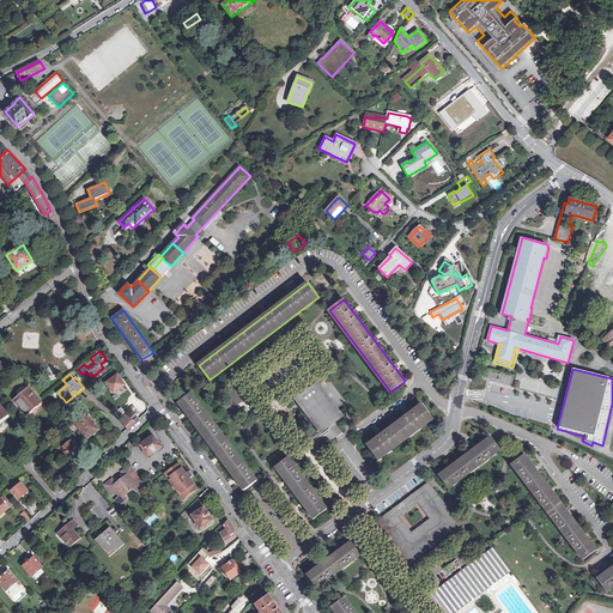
[(107,383),(114,393),(125,386),(117,375),(107,383)]
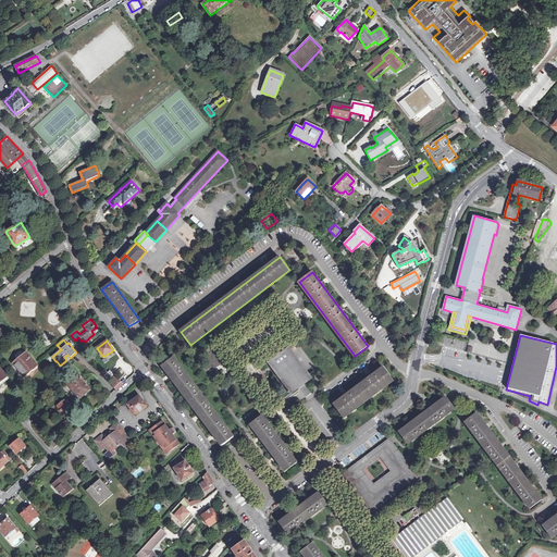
[(287,392),(289,396),(309,381),(306,376),(304,379),(284,351),(287,349),(286,348),(265,364),(265,366),(269,363),(288,391),(287,392)]
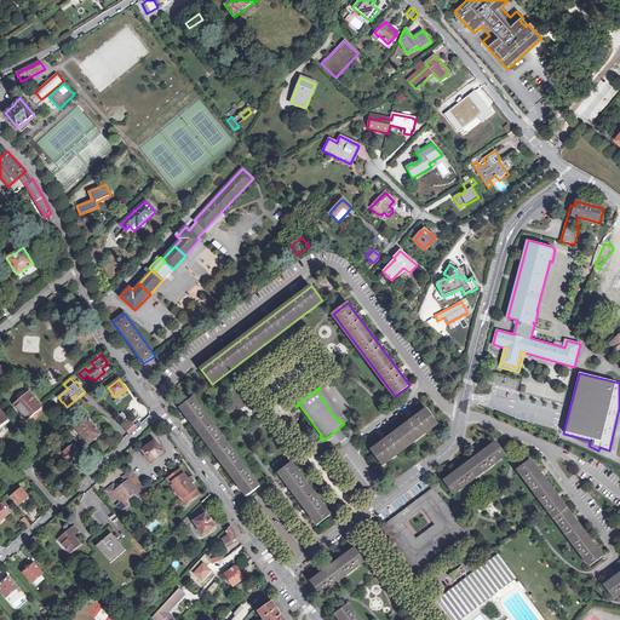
[(242,402),(237,392),(231,395),(236,406),(242,402)]
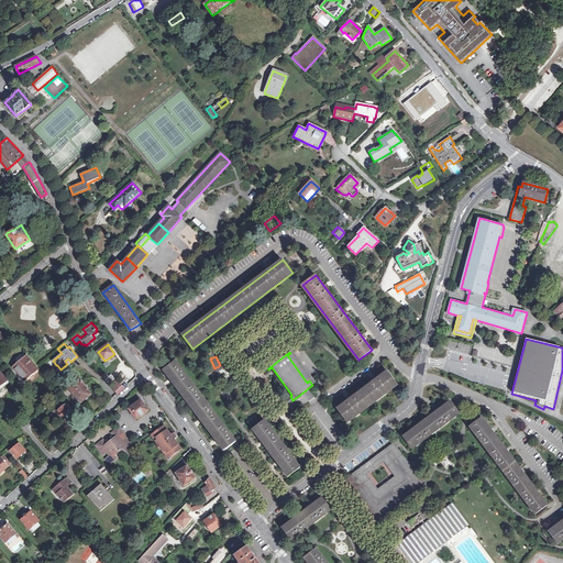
[(36,370),(26,357),(22,361),(14,367),(24,379),(36,370)]
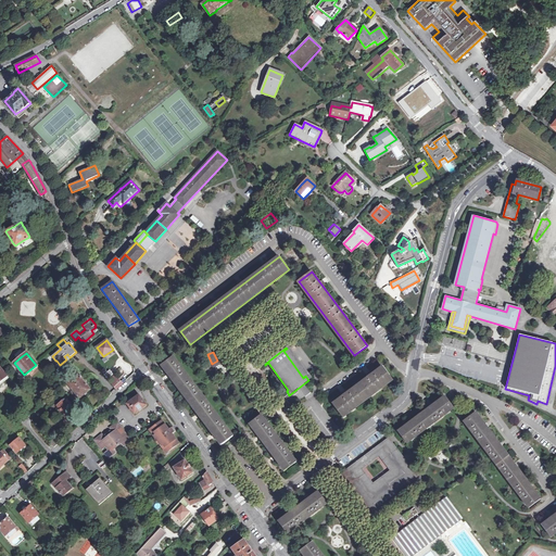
[(162,365),(222,444),(234,436),(174,356),(162,365)]
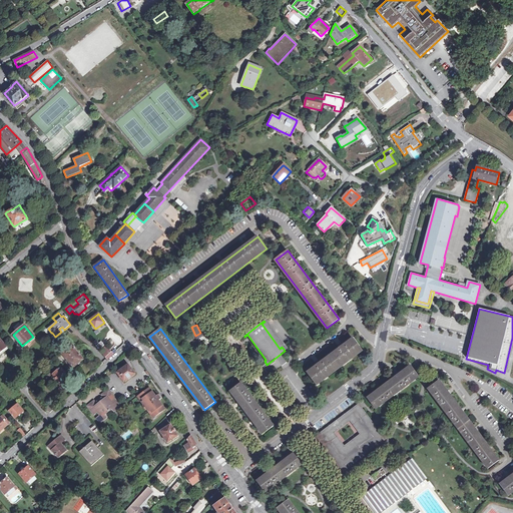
[(317,386),(363,351),(354,339),(308,374),(317,386)]
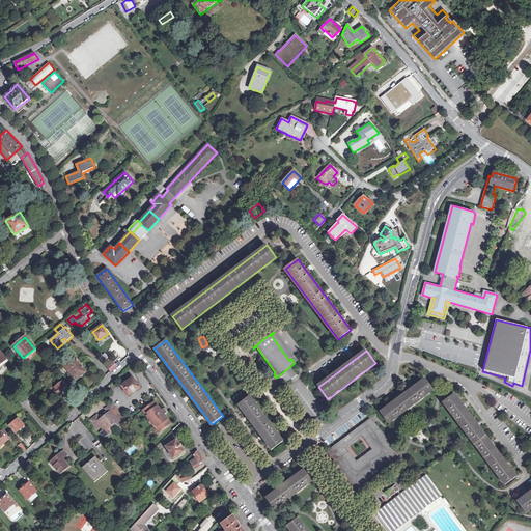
[(99,358),(103,362),(108,357),(105,353),(99,358)]
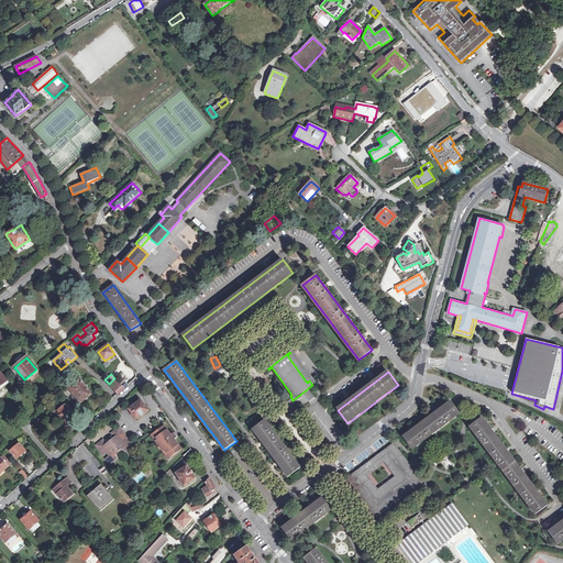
[(88,398),(91,395),(85,387),(80,381),(78,379),(67,388),(80,404),(88,398)]
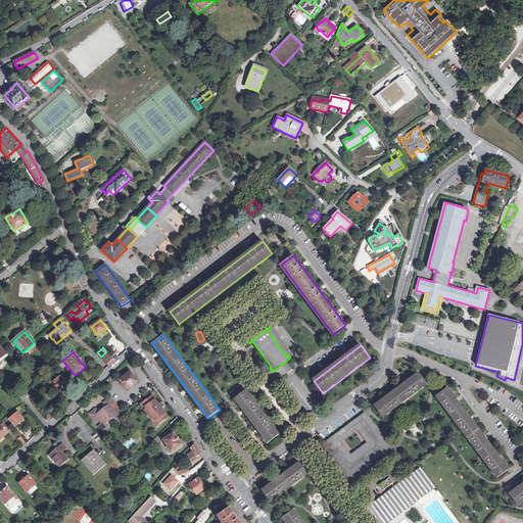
[(109,367),(119,358),(116,357),(113,359),(108,354),(107,357),(106,355),(105,357),(105,358),(103,360),(105,362),(109,367)]
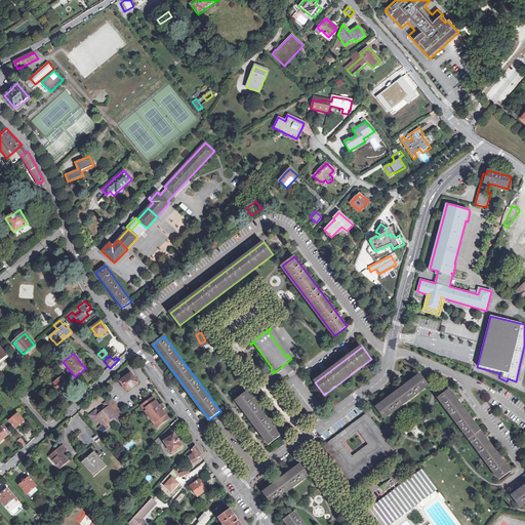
[(124,374),(120,377),(121,380),(120,381),(127,391),(138,382),(131,372),(126,377),(124,374)]
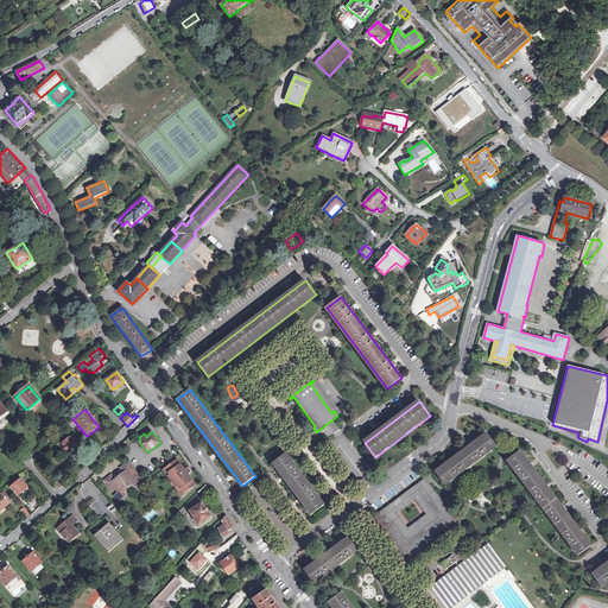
[(445,486),(496,447),(487,434),(436,473),(445,486)]
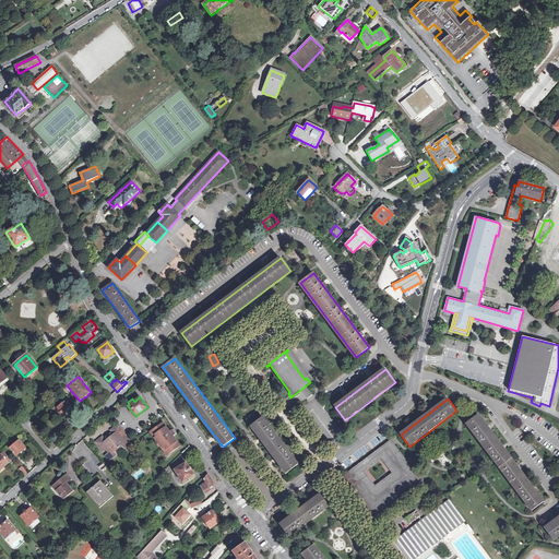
[(74,409),(67,401),(57,408),(64,417),(74,409)]
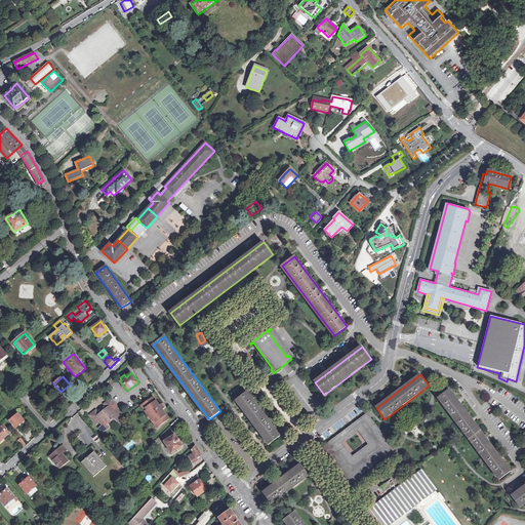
[(449,390),(438,398),(499,480),(511,472),(449,390)]
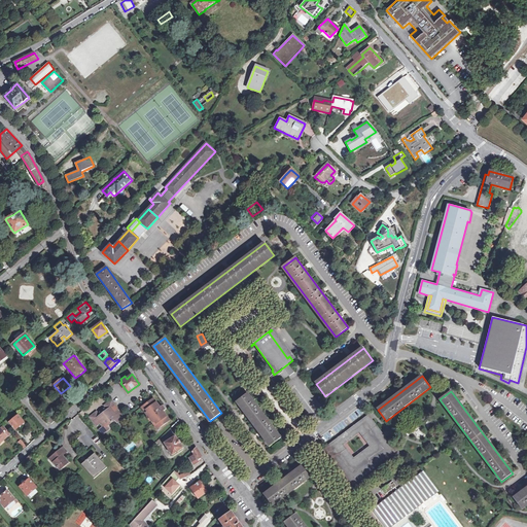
[(237,401),(270,446),(281,437),(248,393),(237,401)]
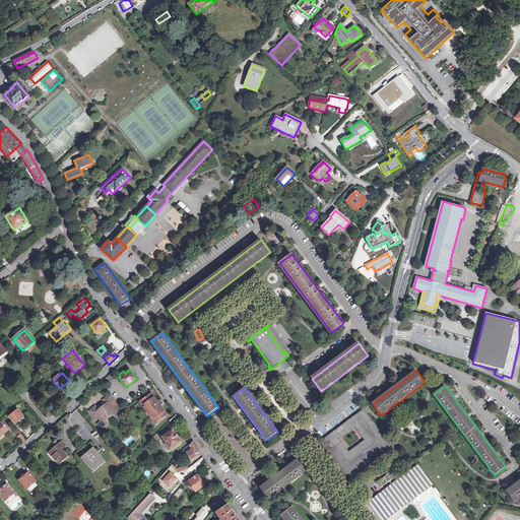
[(151,393),(141,400),(146,406),(145,407),(152,416),(153,415),(157,421),(168,414),(160,405),(163,403),(160,400),(158,401),(151,393)]
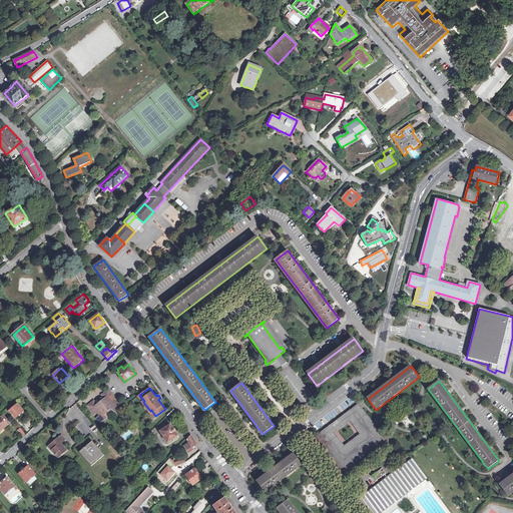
[(102,395),(105,399),(108,397),(112,394),(109,390),(102,395)]
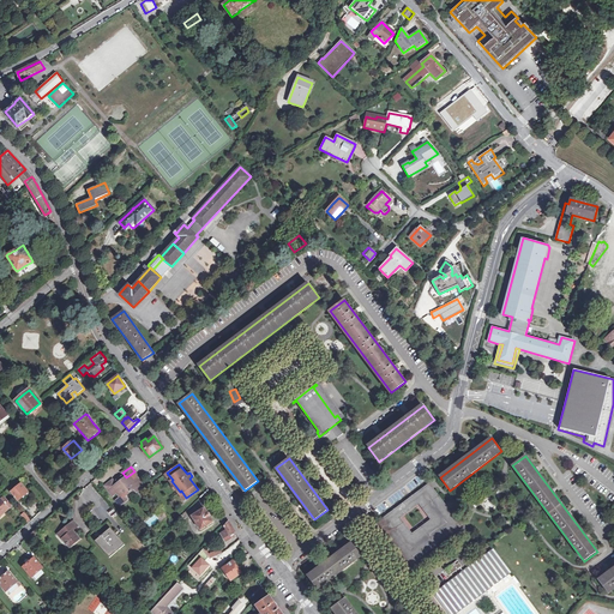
[(167,473),(166,474),(173,485),(172,486),(175,491),(176,489),(184,499),(186,498),(181,491),(180,492),(172,481),(173,480),(167,473)]
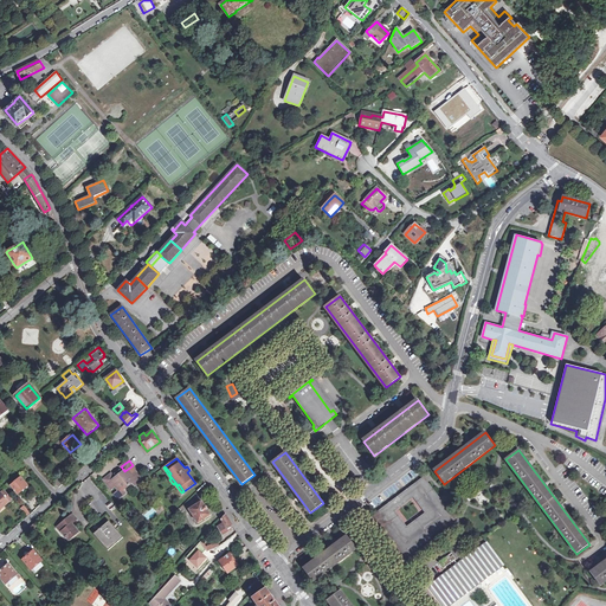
[(115,478),(107,484),(111,490),(115,487),(117,490),(114,494),(118,500),(127,492),(124,489),(133,483),(135,487),(143,479),(136,470),(133,474),(128,469),(124,471),(122,474),(117,476),(115,478)]
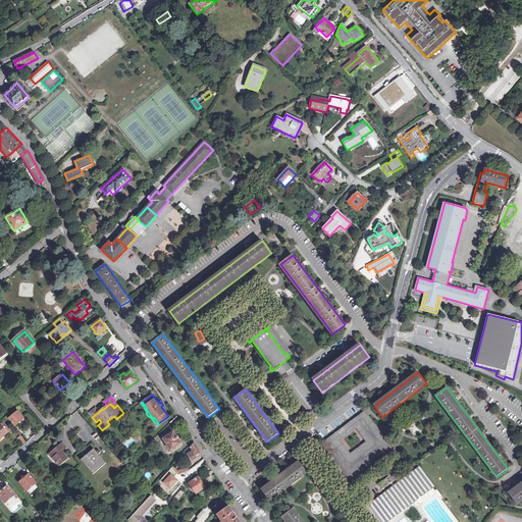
[(89,414),(92,417),(99,412),(96,409),(89,414)]
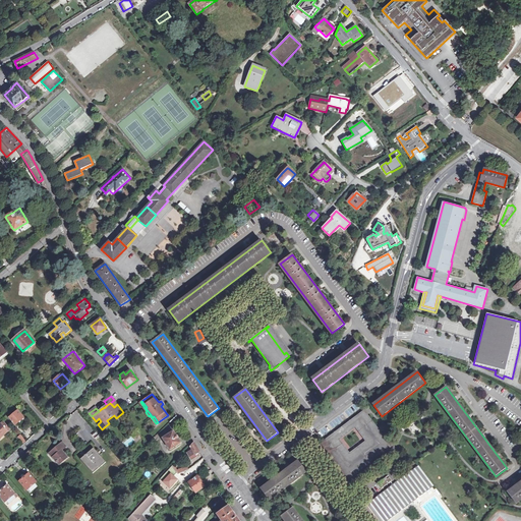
[(23,417),(17,410),(9,417),(15,424),(23,417)]
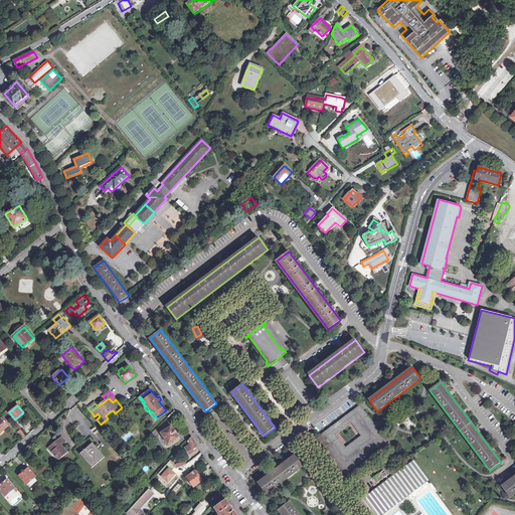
[(53,411),(48,405),(45,408),(50,414),(53,411)]
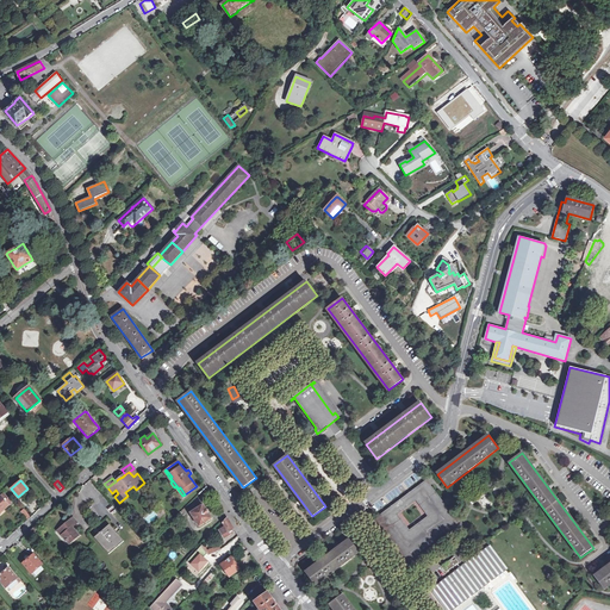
[(433,517),(444,508),(442,505),(440,502),(428,511),(417,497),(429,487),(425,484),(379,518),(381,523),(393,514),(404,528),(392,537),(396,542),(397,543),(409,535),(433,517)]
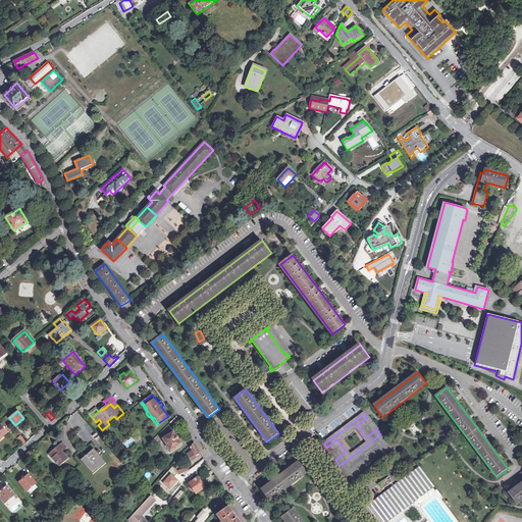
[(172,427),(180,422),(177,417),(169,421),(172,427)]
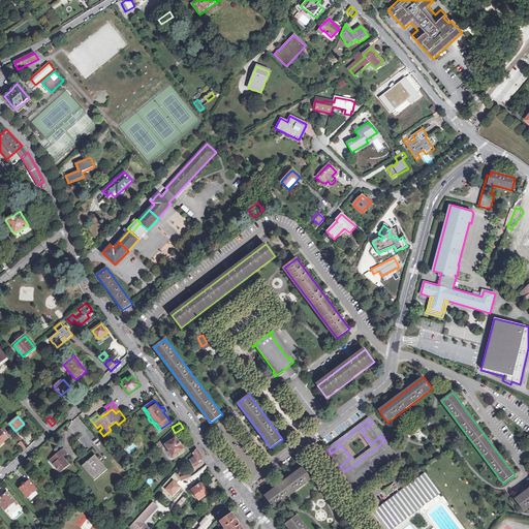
[(371,443),(381,435),(372,423),(362,431),(371,443)]
